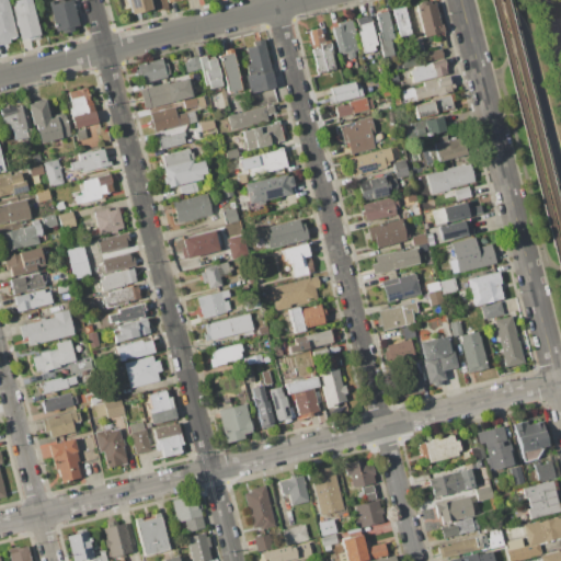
[(0,0),(7,0),(16,37),(9,39),(9,42),(0,44),(0,0)]
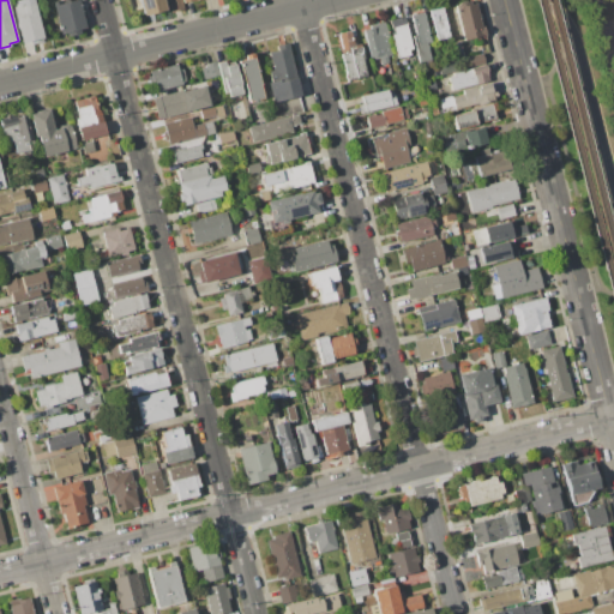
[(12,7),(17,5),(16,0),(25,0),(26,4),(34,1),(43,40),(31,43),(30,40),(20,42),(12,7)]
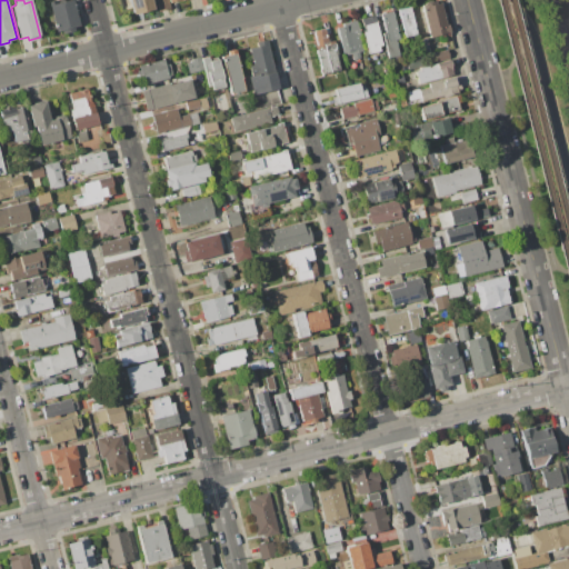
[(47,2),(52,1),(52,5),(68,0),(72,0),(79,26),(73,27),(75,31),(63,33),(62,29),(53,31),(47,2)]
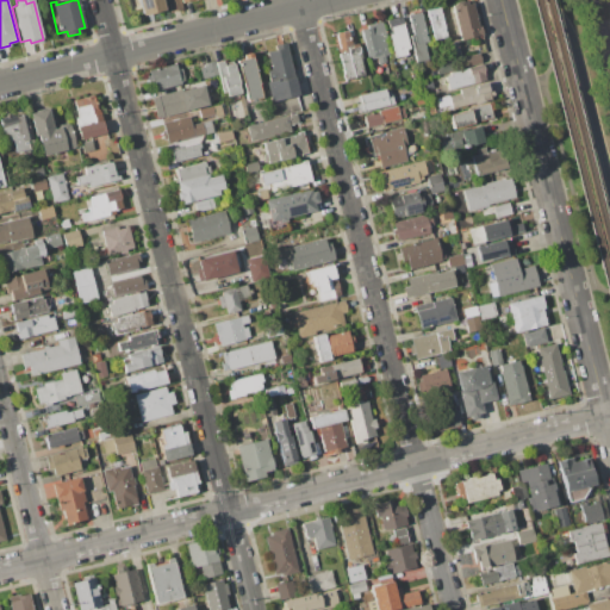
[(138,0),(160,0),(163,11),(143,16),(138,0)]
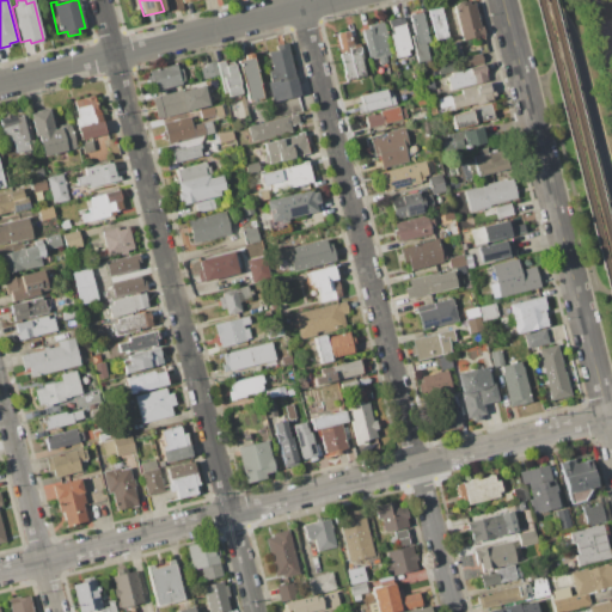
[(167,0),(177,0),(181,10),(171,12),(167,0)]
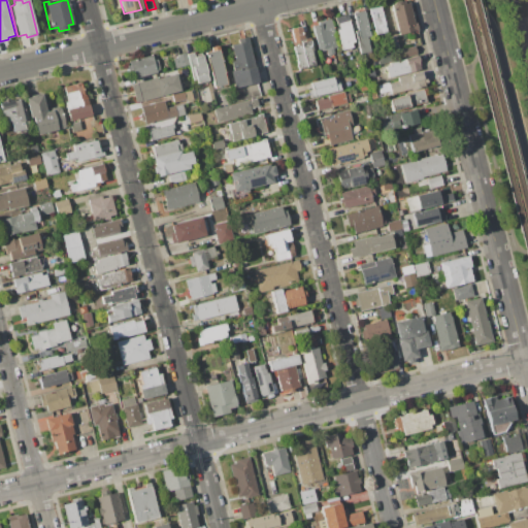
[(392,4),(407,1),(414,25),(416,25),(417,30),(400,34),(392,4)]
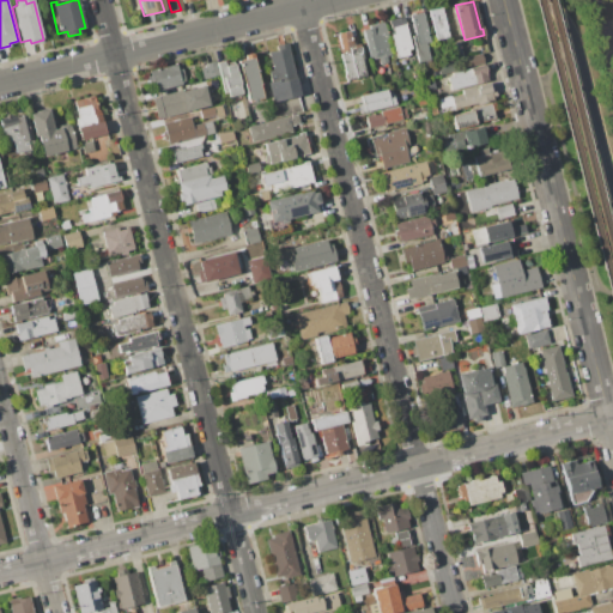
[(429,10),(441,7),(448,36),(436,40),(429,10)]
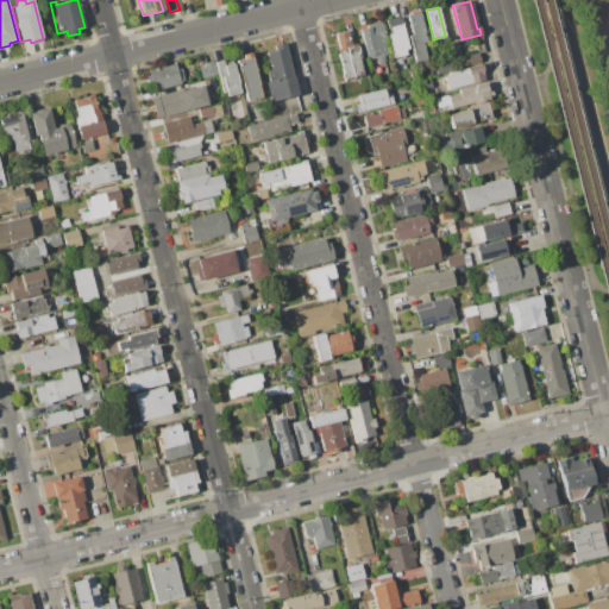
[(407,14),(419,11),(431,57),(415,61),(412,45),(414,44),(407,14)]
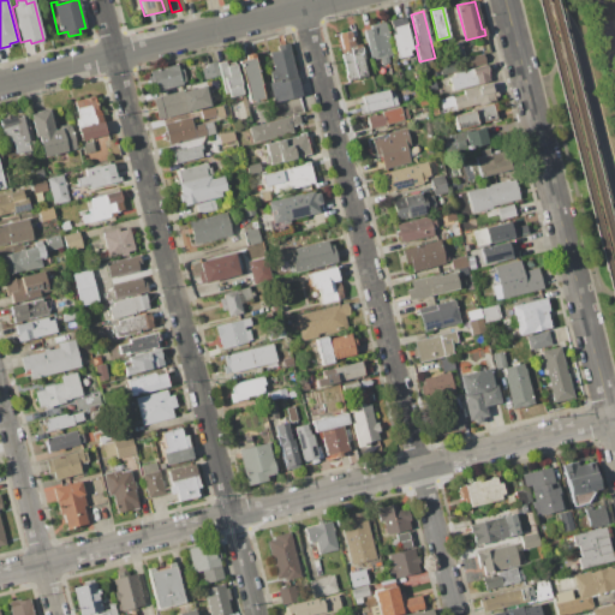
[(390,21),(404,17),(411,48),(408,48),(410,57),(399,59),(393,34),(394,34),(390,21)]
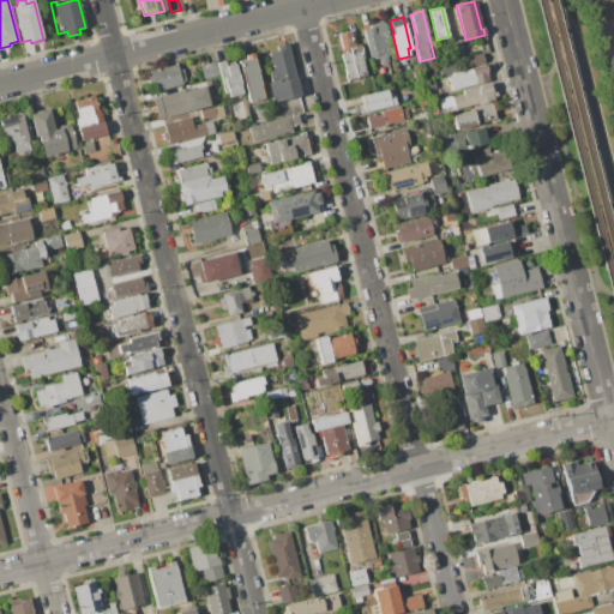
[(361,28),(384,22),(392,54),(387,55),(389,61),(379,64),(378,58),(369,60),(361,28)]
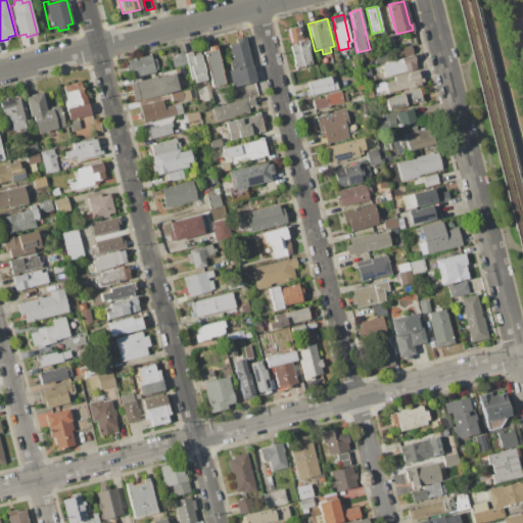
[(288,29),(299,26),(302,40),(307,39),(314,65),(298,68),(288,29)]
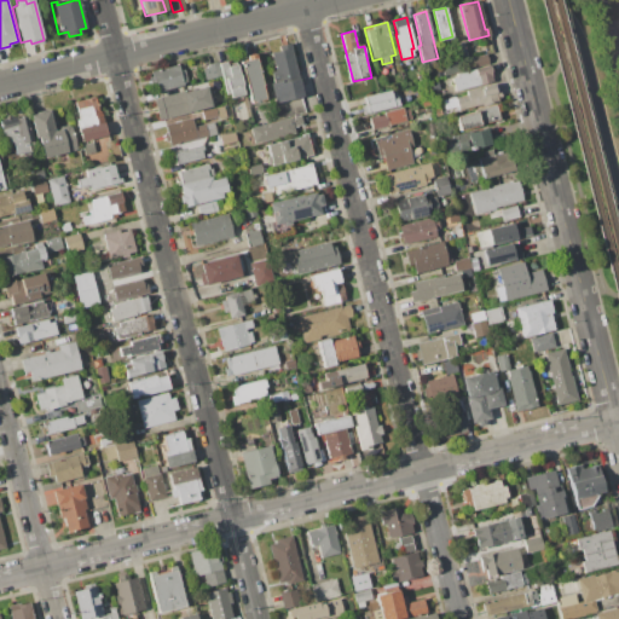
[(271,53),(279,51),(279,46),(290,44),(302,96),(275,103),(270,82),(275,81),(272,71),(275,70),(271,53)]
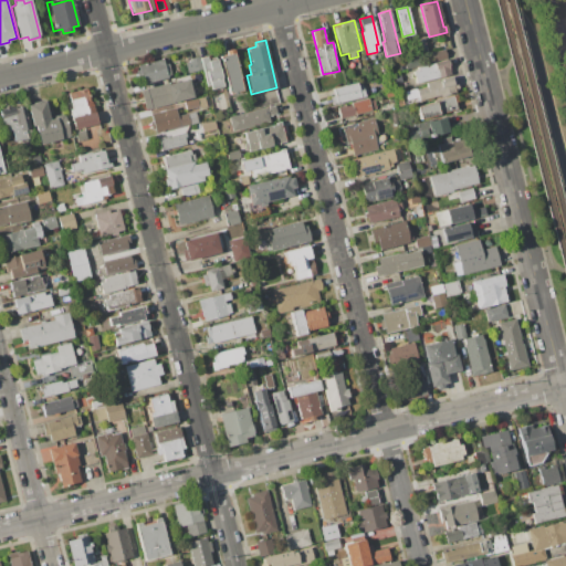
[(226,51),(233,49),(244,92),(229,95),(220,56),(227,55),(226,51)]
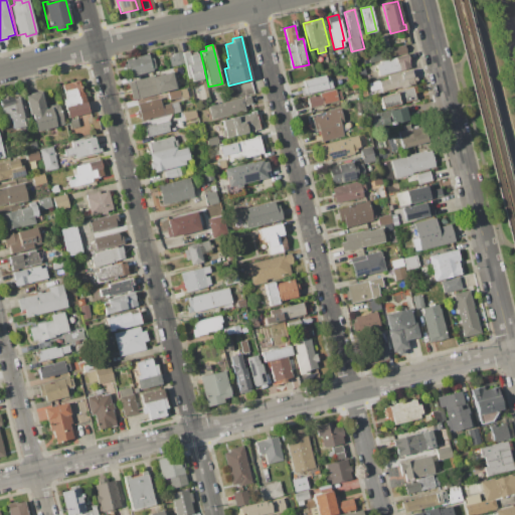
[(393,47),(404,44),(406,52),(395,55),(393,47)]
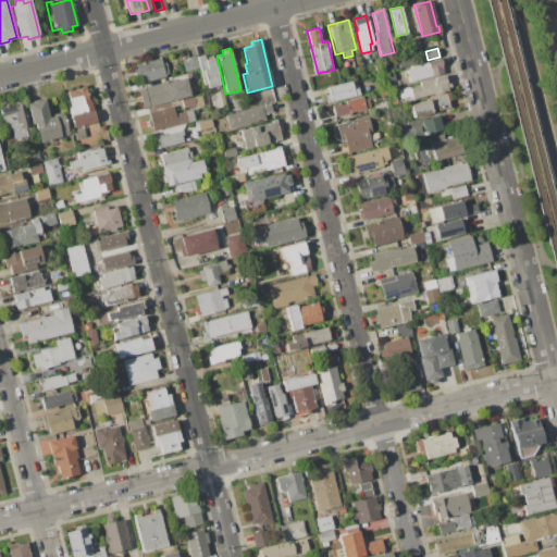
[(187,58),(195,56),(198,69),(190,71),(187,58)]
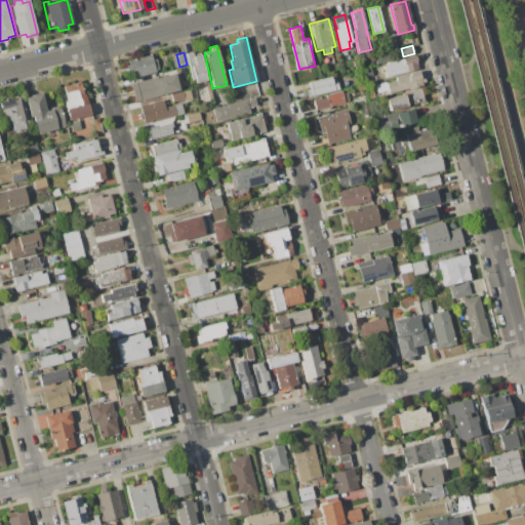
[(186,54),(192,52),(193,57),(200,55),(206,80),(193,83),(186,54)]
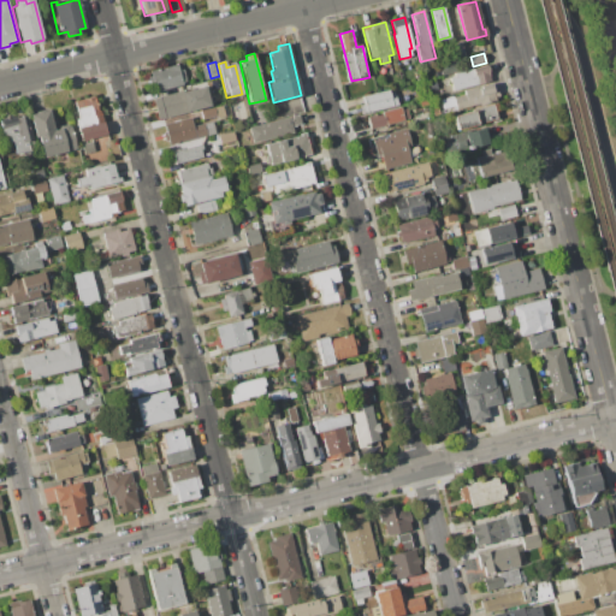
[(150,71),(178,64),(183,84),(155,92),(154,84),(150,84),(149,77),(152,76),(150,71)]
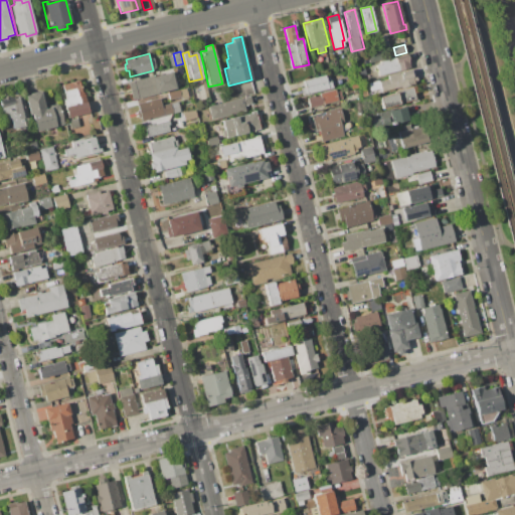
[(376,64),(381,63),(380,61),(406,55),(409,67),(378,75),(376,64)]
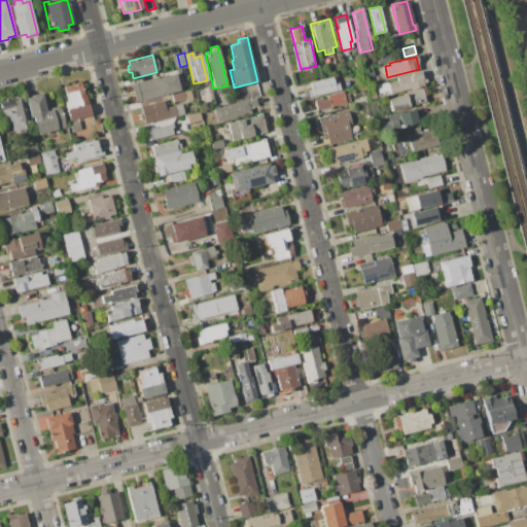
[(365,70),(373,68),(375,78),(367,79),(365,70)]
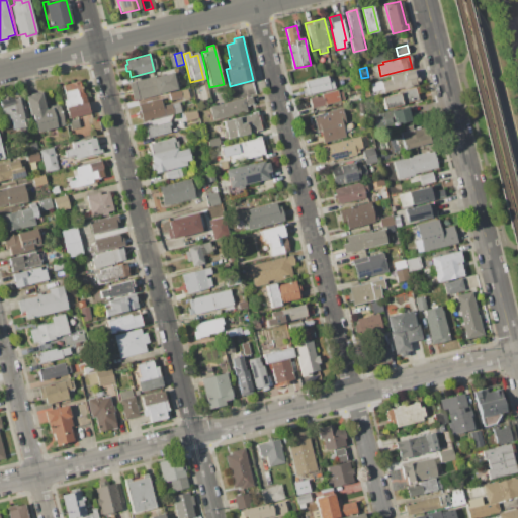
[(380,82),(391,80),(390,76),(414,70),(418,84),(383,93),(380,82)]
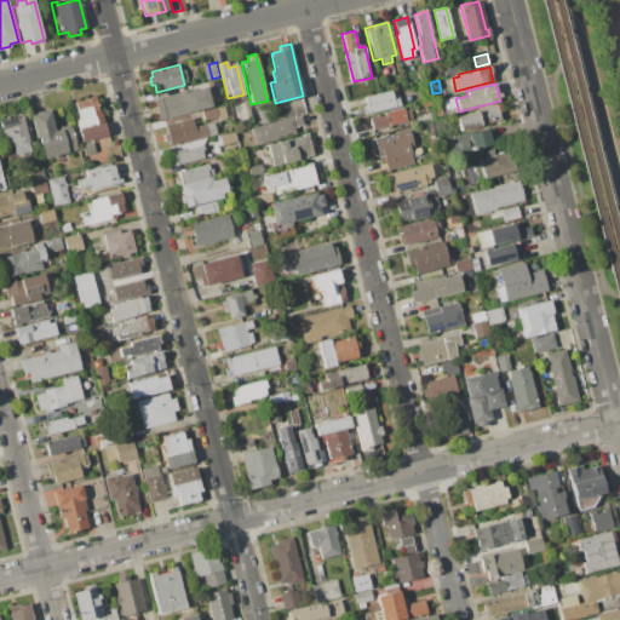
[(155,101),(206,87),(210,107),(159,119),(155,101)]
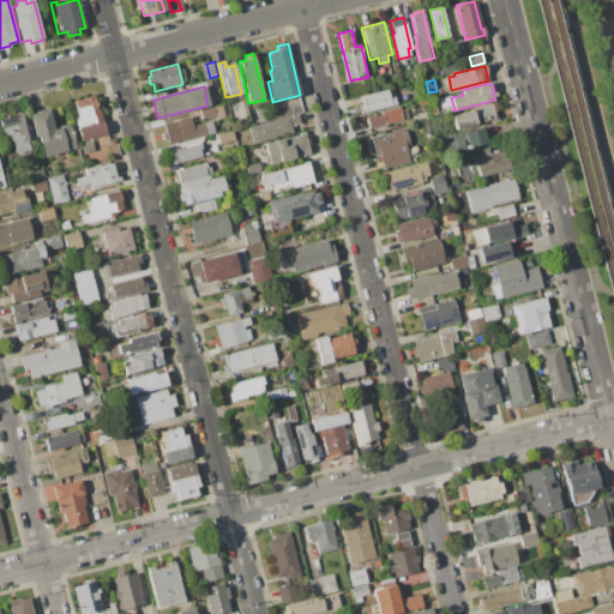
[(360,96),(391,88),(396,104),(361,113),(360,104),(362,104),(360,96)]
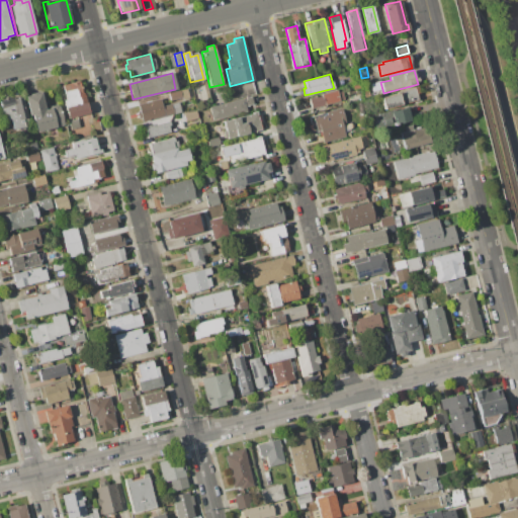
[(63,85),(81,80),(89,112),(68,117),(64,100),(66,99),(63,85)]
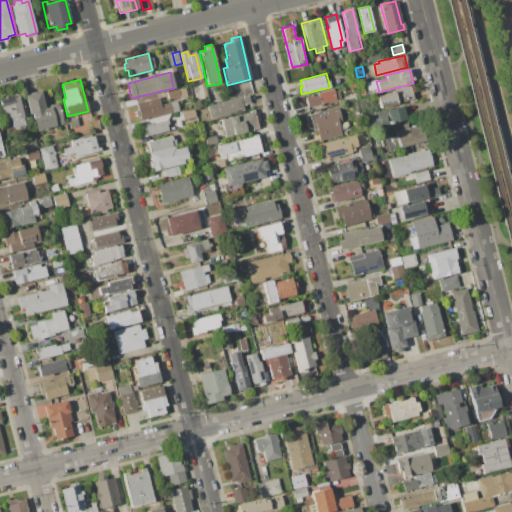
[(377,97),(395,93),(395,90),(412,86),(415,99),(379,108),(377,97)]
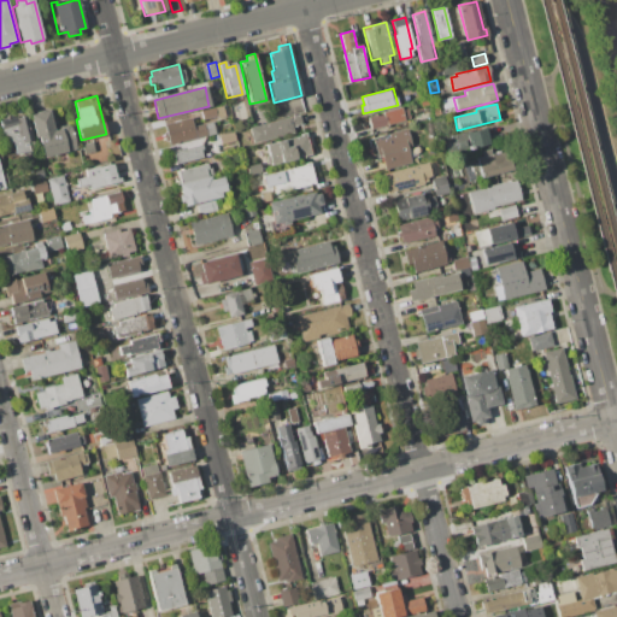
[(200,112),(225,106),(228,116),(218,118),(217,116),(201,119),(200,112)]
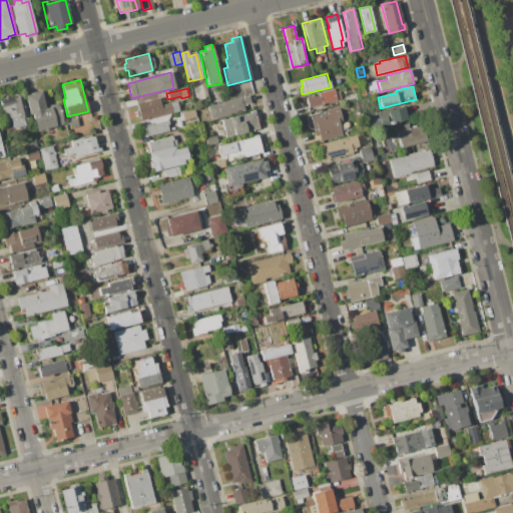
[(306,97),(338,89),(340,98),(308,106),(306,97)]
